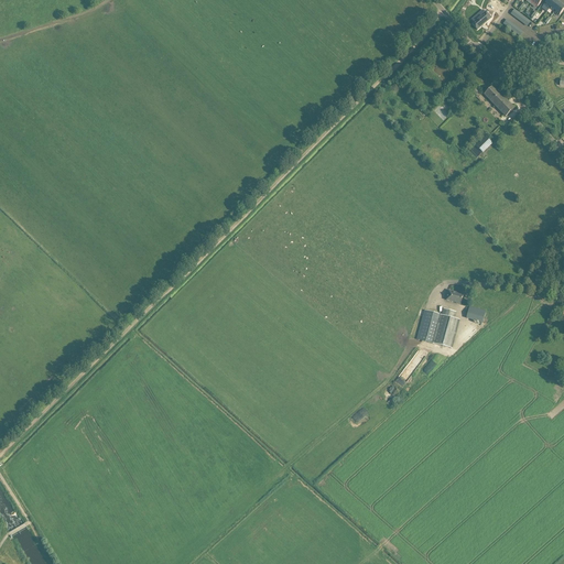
[(548,0),(542,8),(548,12),(550,8),(555,0),(548,0)]
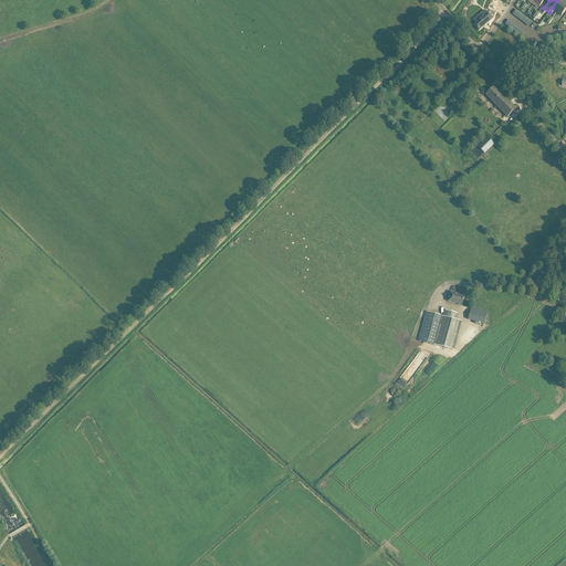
[(557,0),(552,8),(556,12),(563,3),(557,0)]
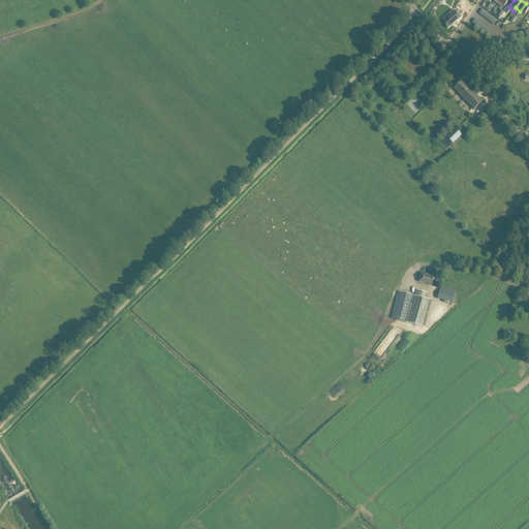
[(471,2),(463,12),(468,17),(476,6),(471,2)]
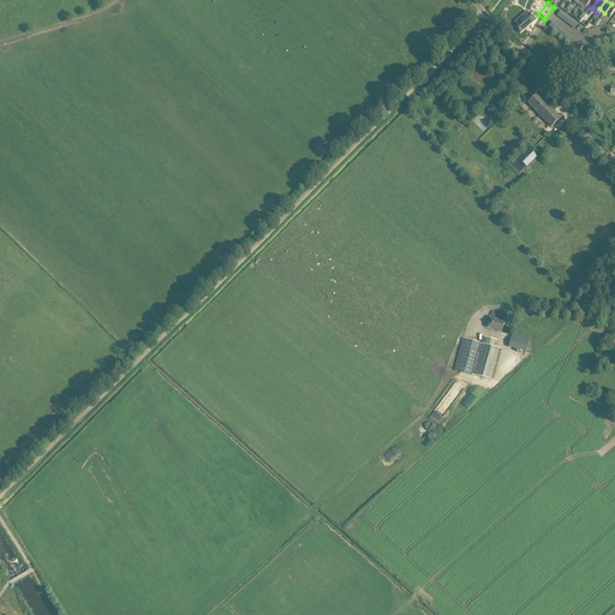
[(520,22),(514,27),(520,33),(536,19),(530,13),(525,17),(523,15),(518,18),(520,22)]
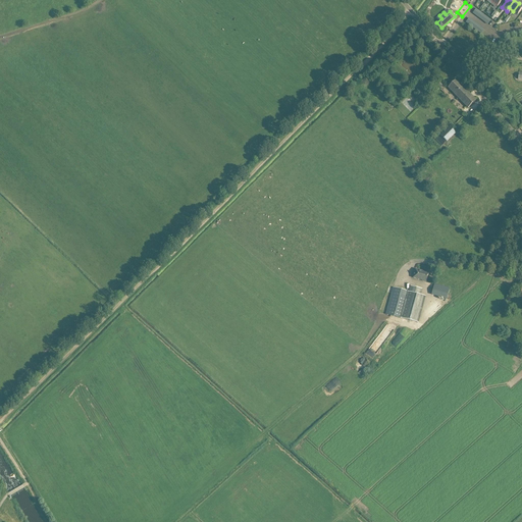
[(468,108),(473,104),(476,100),(457,80),(449,88),(468,108)]
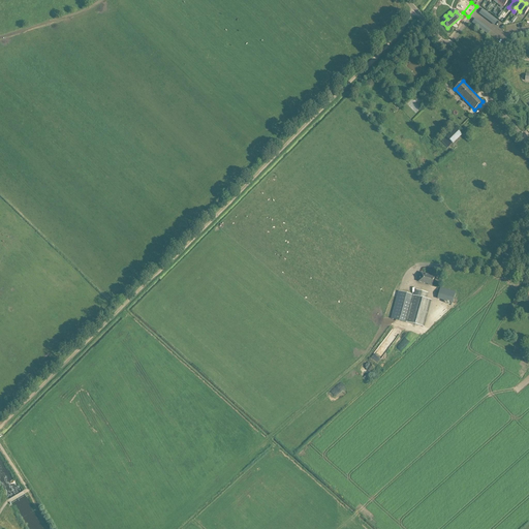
[(454,126),(444,135),(453,144),(462,134),(454,126)]
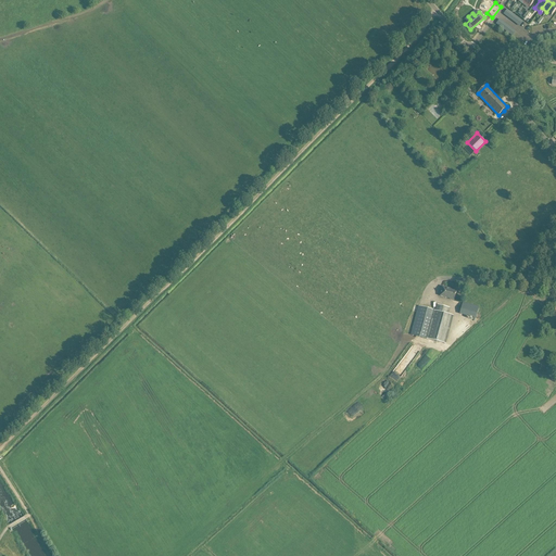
[(442,287),(440,295),(450,299),(454,301),(457,291),(451,289),(442,287)]
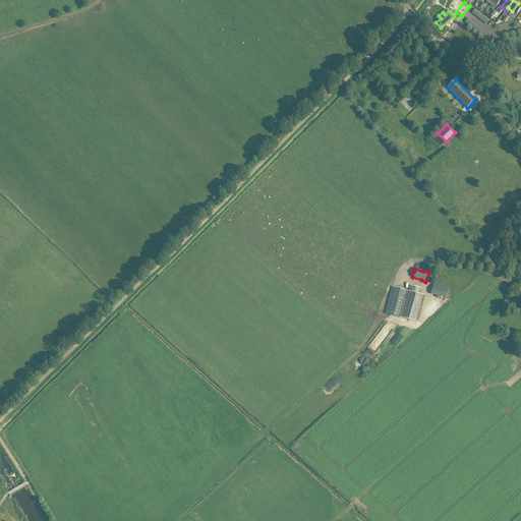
[(446,298),(447,293),(449,287),(435,284),(431,294),(446,298)]
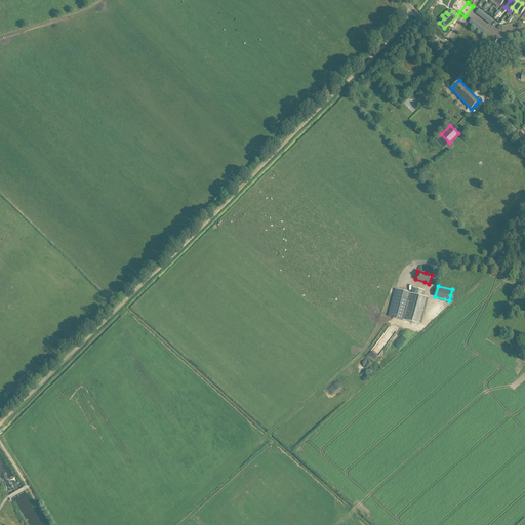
[(423,296),(426,291),(413,287),(411,293),(396,289),(389,316),(421,324),(429,298),(423,296)]
